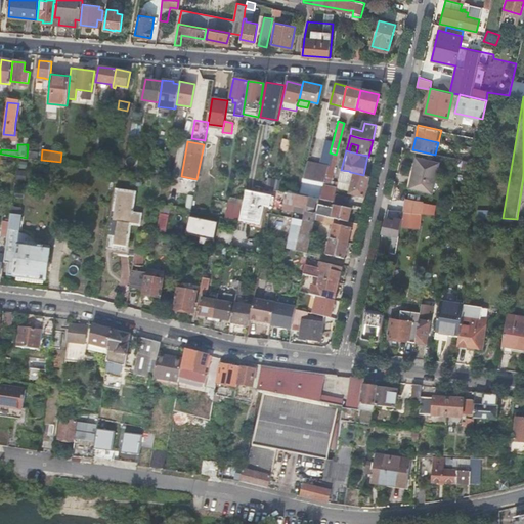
[(415,171),(411,188),(431,193),(438,163),(416,157),(412,171),(415,171)]
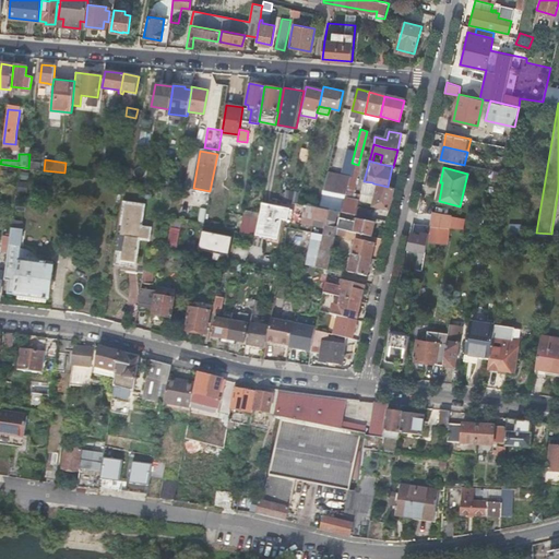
[(325,171),(317,207),(337,211),(340,212),(343,198),(348,176),(325,171)]
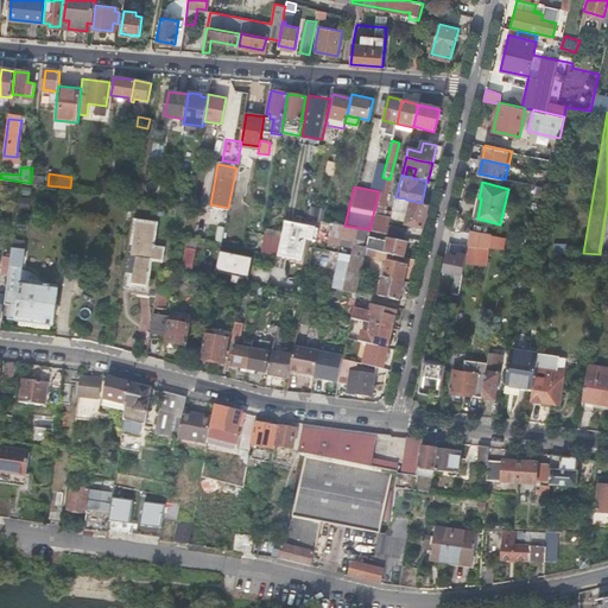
[(396,197),(394,204),(404,207),(406,200),(405,198),(396,197)]
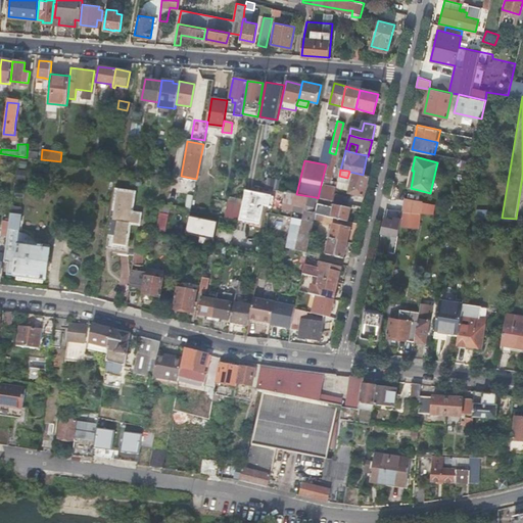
[(349,193),(365,197),(369,176),(363,175),(354,173),(349,193)]
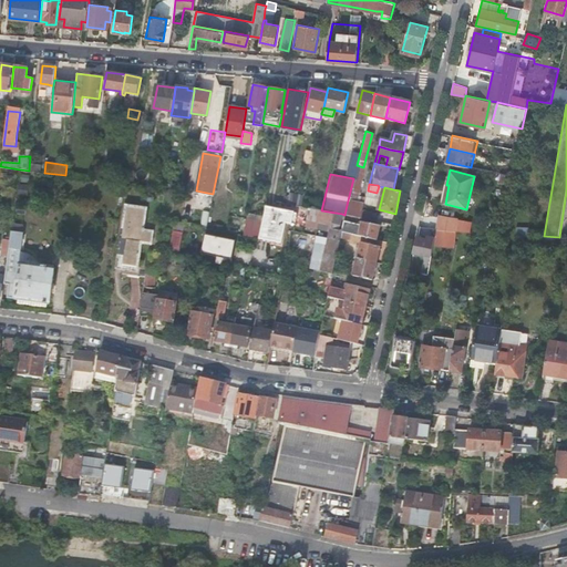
[(348,200),(344,215),(361,218),(363,209),(364,204),(348,200)]
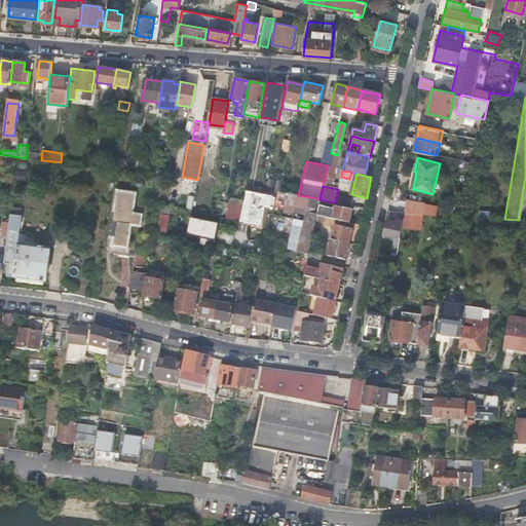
[(276,196),(248,191),(241,221),(262,225),(266,205),(274,208),(276,196)]
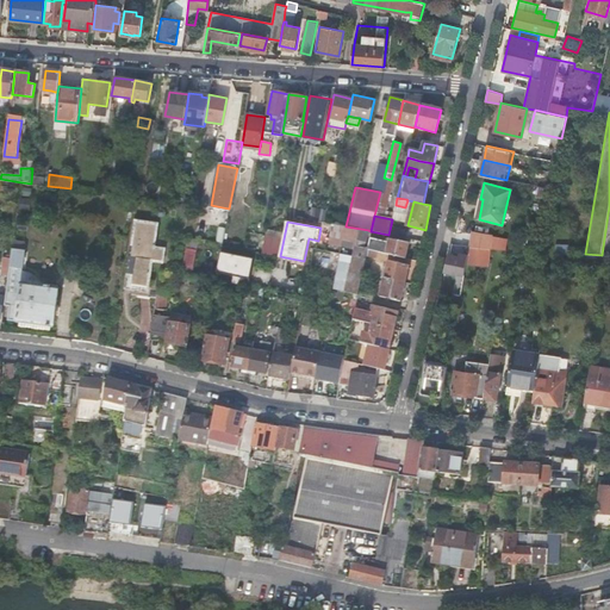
[(137,257),(131,293),(149,297),(148,286),(151,260),(162,261),(165,250),(154,248),(157,226),(137,223),(131,256),(137,257)]
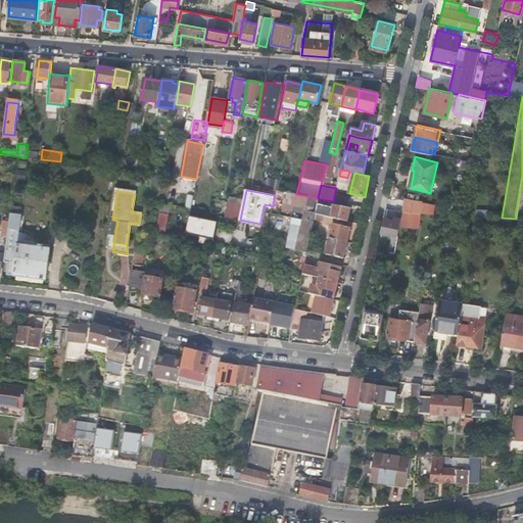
[(316,197),(296,194),(286,192),(284,203),(313,210),(316,197)]
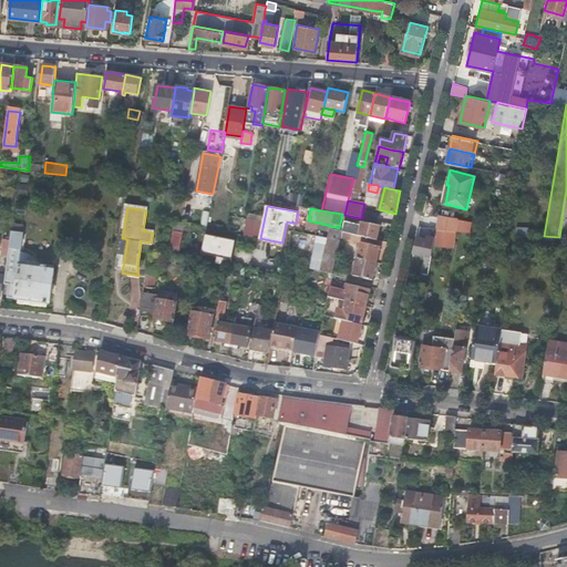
[(363,209),(361,218),(374,220),(377,214),(373,213),(373,212),(363,209)]
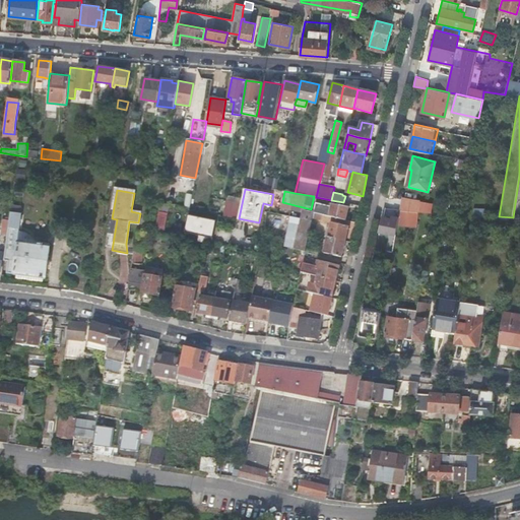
[(225,199),(223,214),(238,217),(240,205),(241,202),(225,199)]
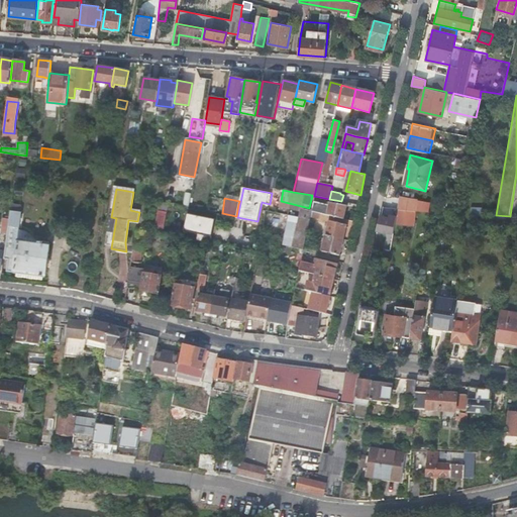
[(313,200),(311,211),(319,213),(327,215),(343,219),(347,206),(331,202),(330,204),(313,200)]
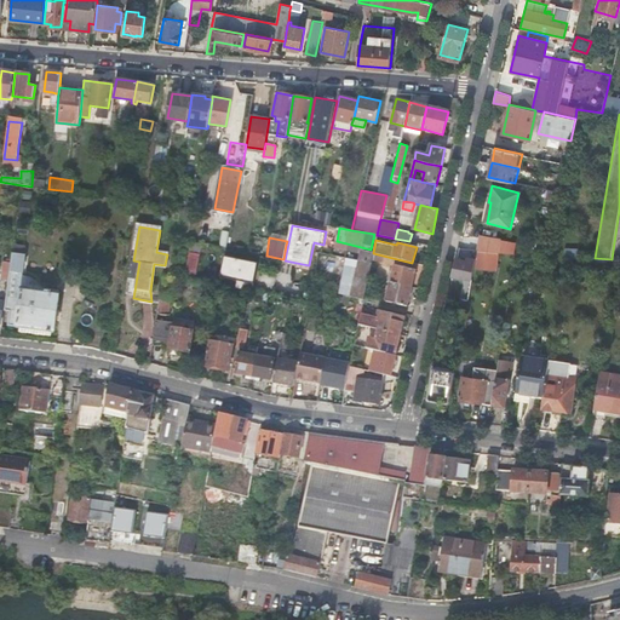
[(581,260),(581,248),(567,248),(566,259),(581,260)]
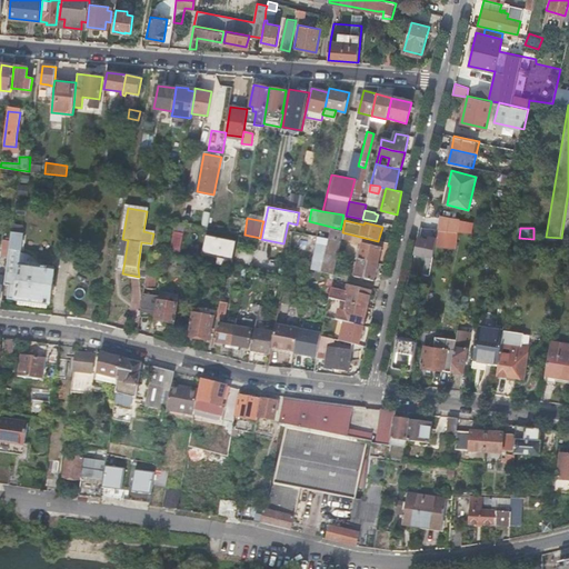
[(330,229),(329,238),(341,240),(342,232),(340,231),(339,231),(330,229)]
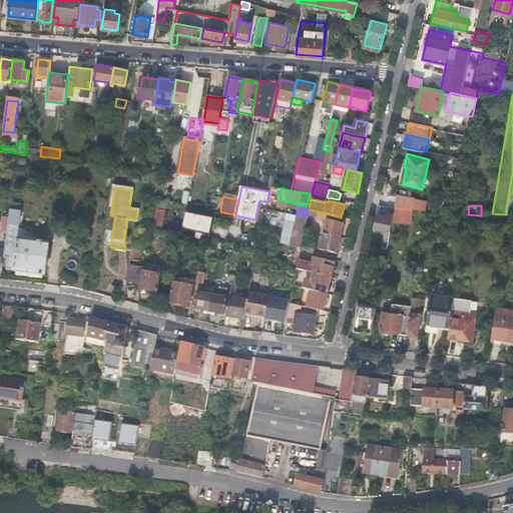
[(163,223),(166,208),(158,207),(157,207),(155,222),(163,223)]
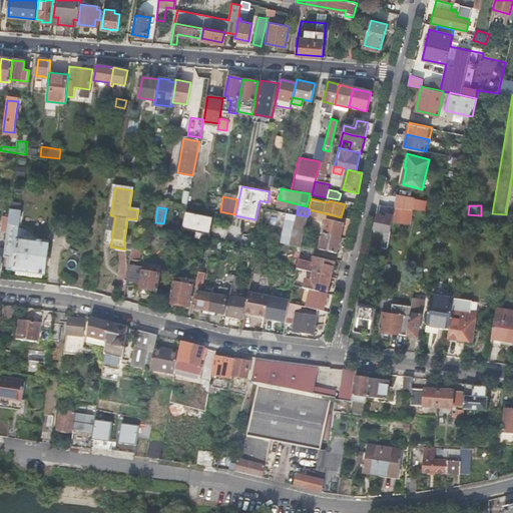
[(286,213),(265,208),(262,223),(283,228),(286,213)]
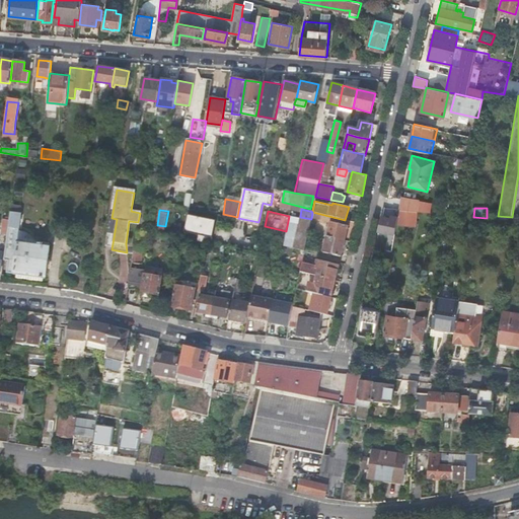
[(395,233),(398,213),(395,213),(395,216),(391,215),(391,218),(381,216),(378,230),(395,233)]
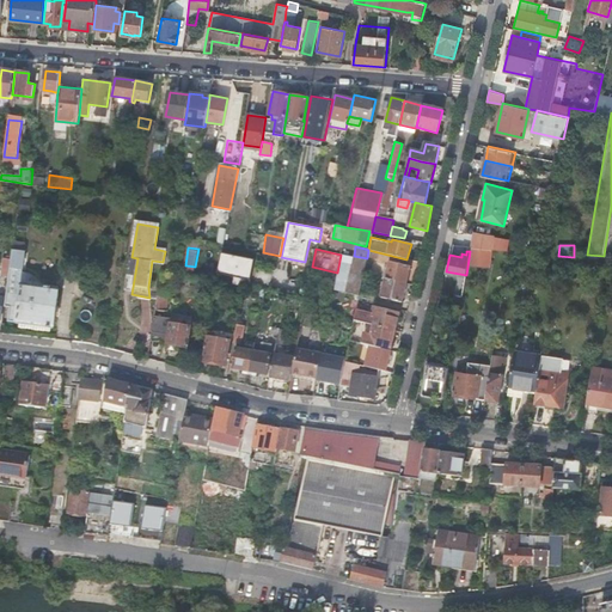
[(11,259),(10,268),(23,269),(23,267),(24,258),(24,255),(12,252),(11,259)]
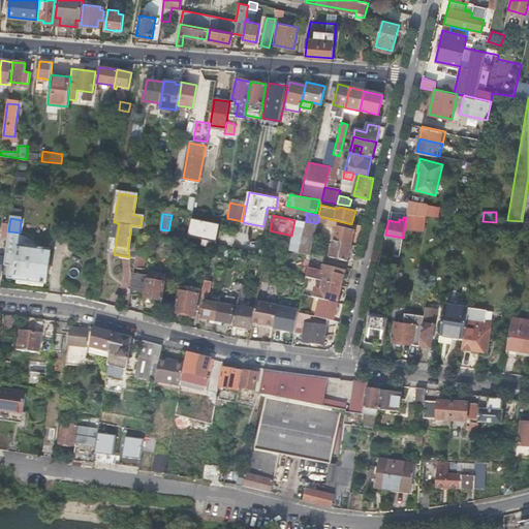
[(220,224),(192,219),(189,235),(217,241),(220,224)]
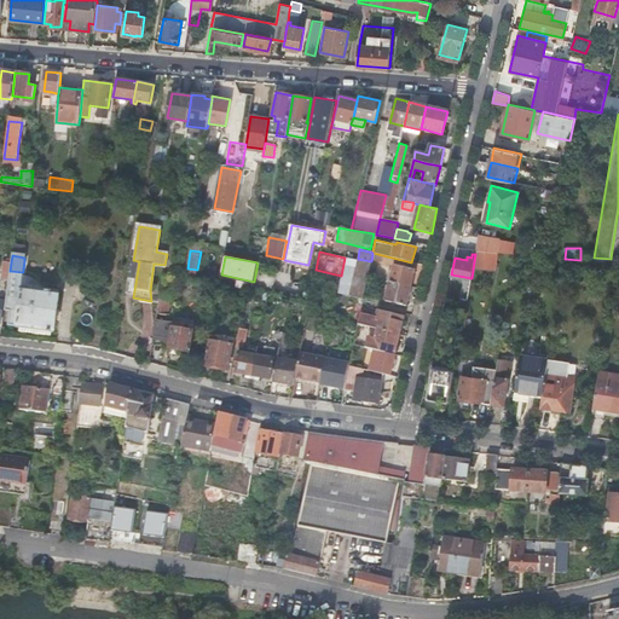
[(358,259),(345,258),(341,276),(339,294),(350,298),(356,271),(358,259)]
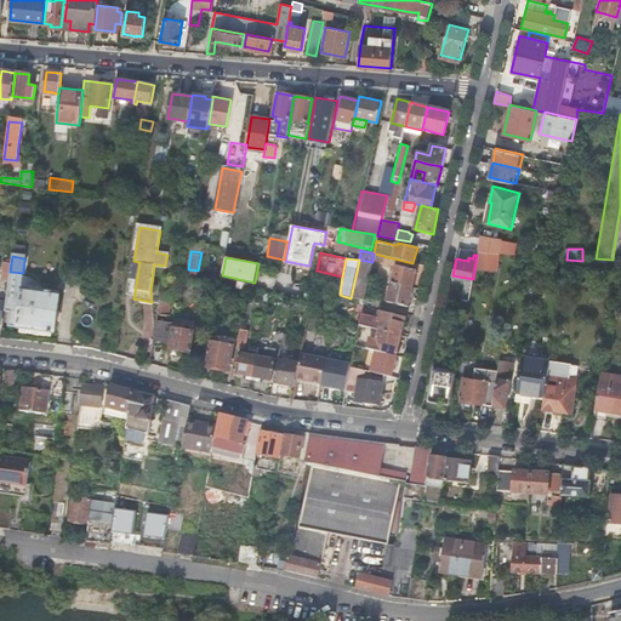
[(372,262),(359,260),(357,272),(351,298),(364,300),(372,262)]
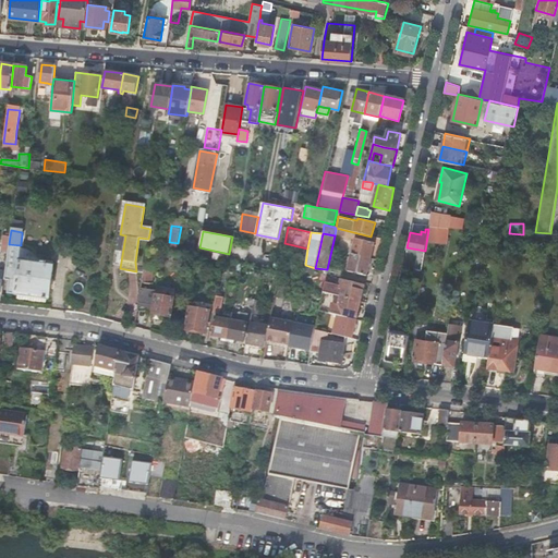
[(352,254),(371,258),(375,243),(355,239),(353,251),(349,250),(349,253),(352,254)]
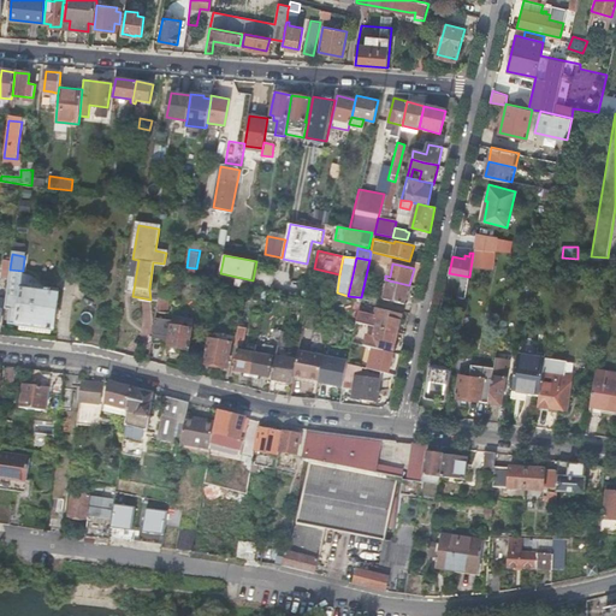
[(9,277),(5,308),(11,308),(9,323),(18,325),(21,326),(51,330),(53,330),(59,290),(45,288),(23,284),(23,285),(21,285),(23,273),(23,271),(10,270),(9,277)]
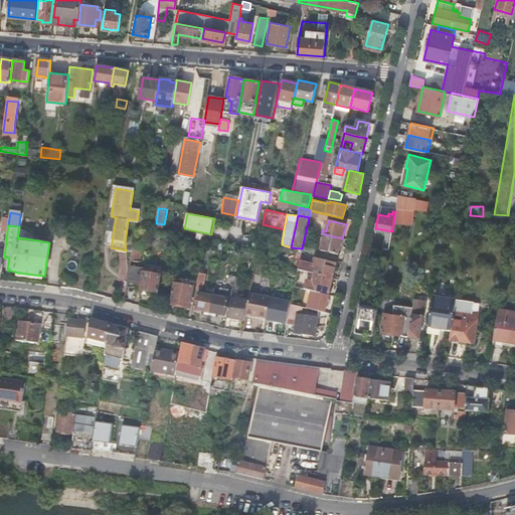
[(222,239),(225,230),(216,226),(213,236),(222,239)]
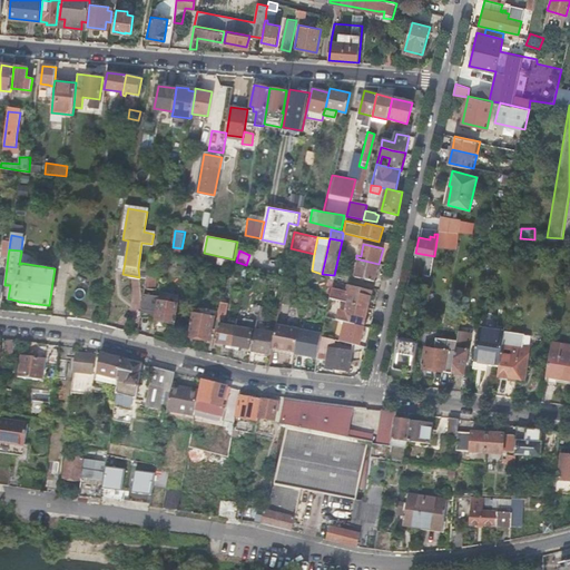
[(150,252),(145,288),(155,291),(158,272),(153,272),(155,253),(150,252)]
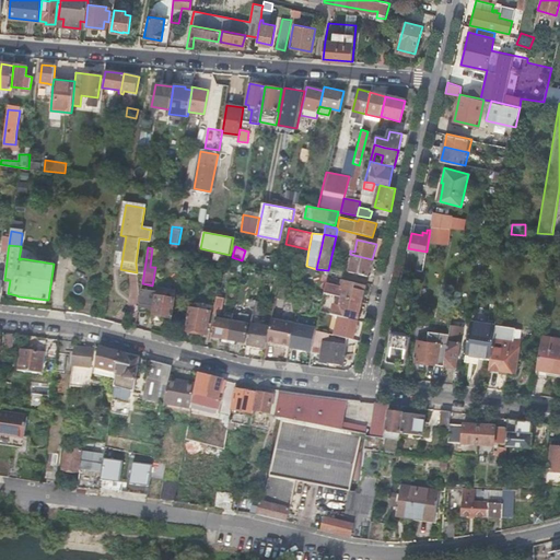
[(21,258),(41,261),(39,258),(38,258),(31,253),(27,251),(23,249),(21,248),(19,259),(21,259),(21,258)]
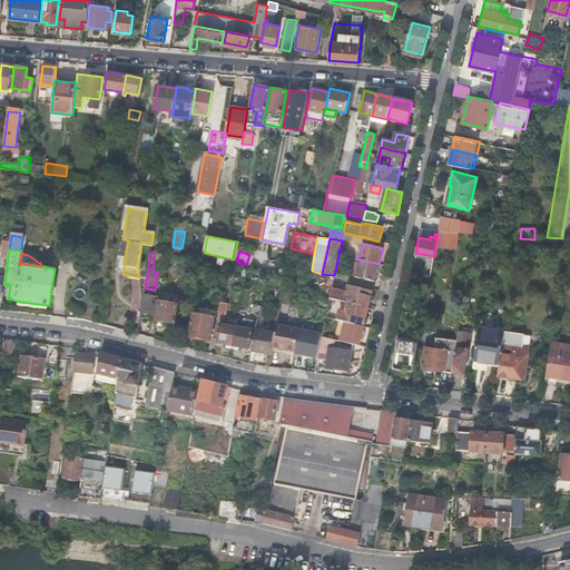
[(374,282),(379,264),(360,259),(356,258),(355,262),(359,262),(355,276),(374,282)]
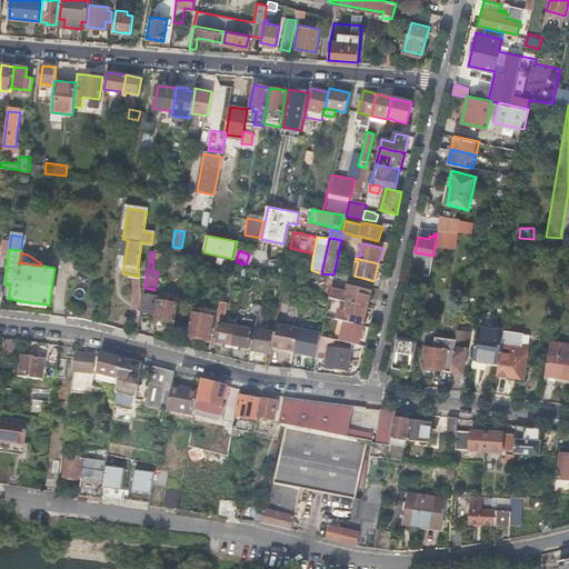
[(331,288),(330,298),(335,299),(348,302),(367,307),(370,291),(363,289),(347,286),(346,291),(331,288)]
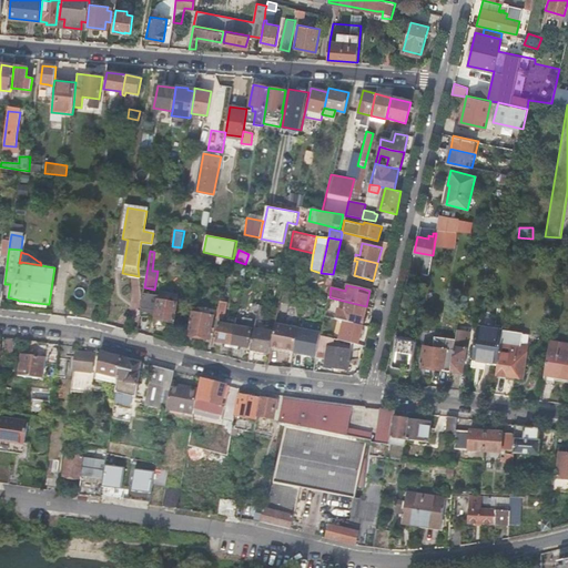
[(160,292),(156,318),(174,322),(179,294),(160,292)]
